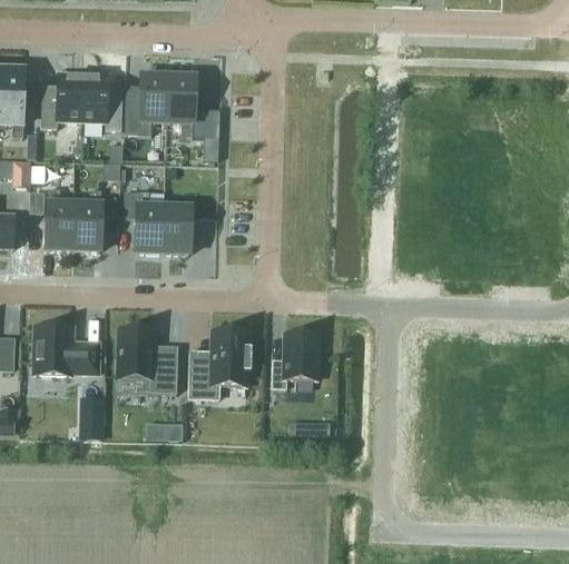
[(25,70),(0,69),(0,122),(12,124),(12,137),(23,137),(25,70)]
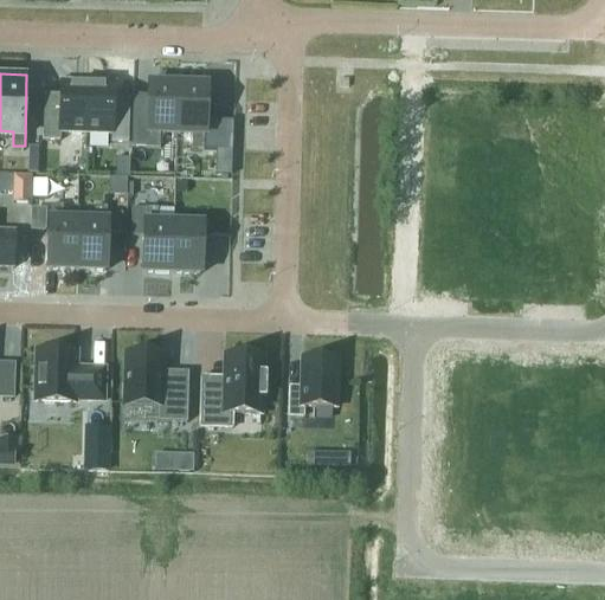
[(60,129),(85,129),(88,77),(60,77),(60,91),(45,90),(43,136),(60,136),(60,129)]
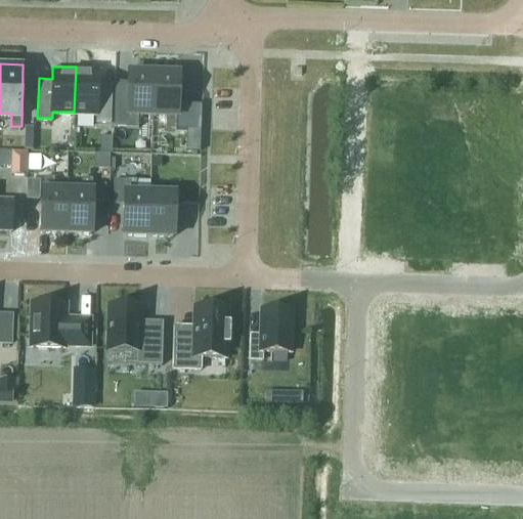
[(99,68),(76,67),(74,112),(96,113),(96,120),(111,120),(113,81),(98,80),(99,68)]
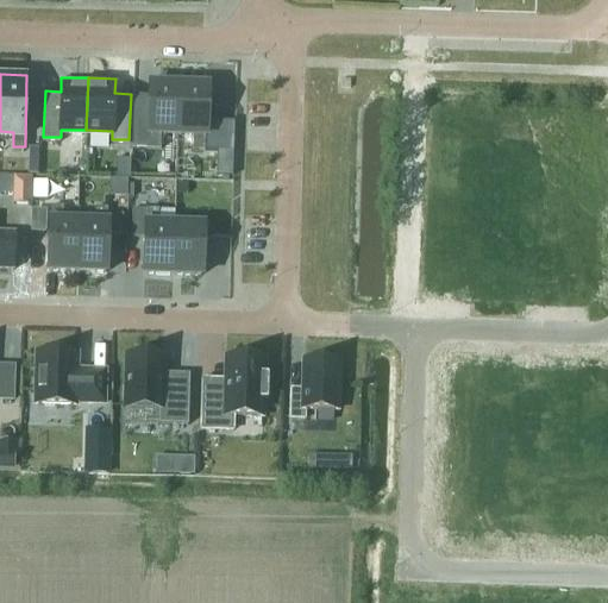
[(149,144),(162,145),(162,131),(177,131),(180,80),(151,80),(149,144)]
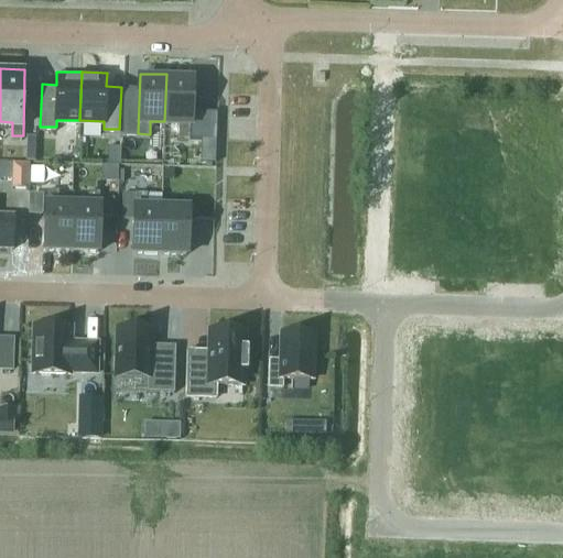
[(180,134),(191,135),(192,75),(166,74),(164,121),(180,122),(180,134)]
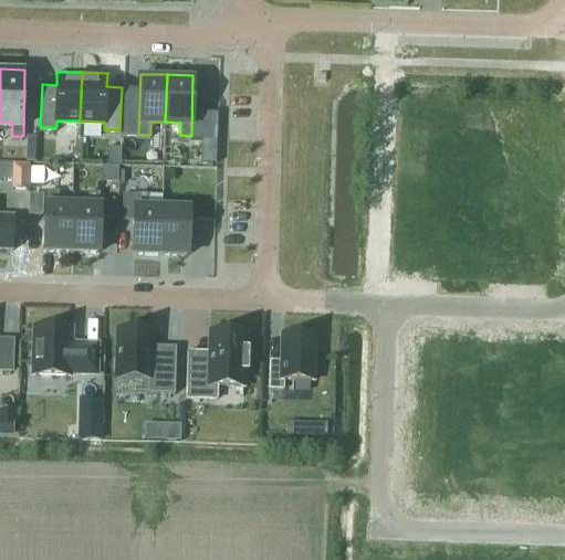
[(218,136),(219,109),(205,109),(203,136),(218,136)]
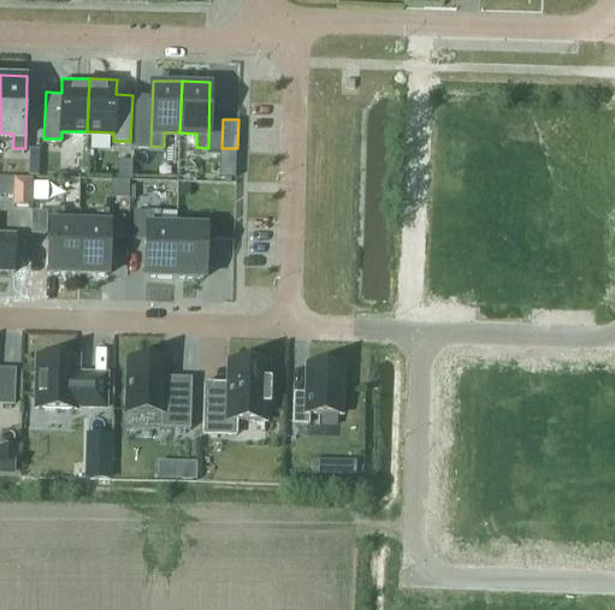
[(237,159),(237,149),(222,149),(222,159),(237,159)]
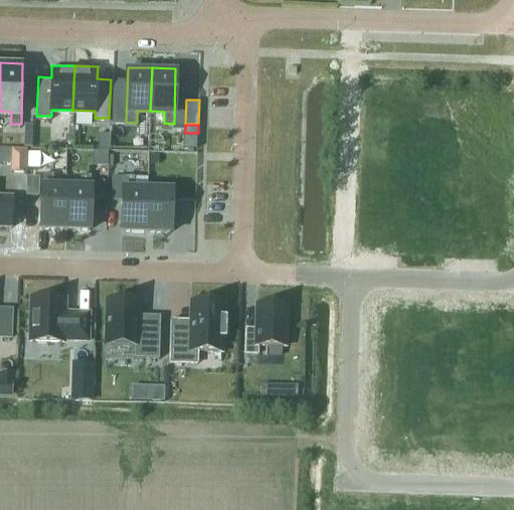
[(118,131),(118,145),(132,146),(133,132),(118,131)]
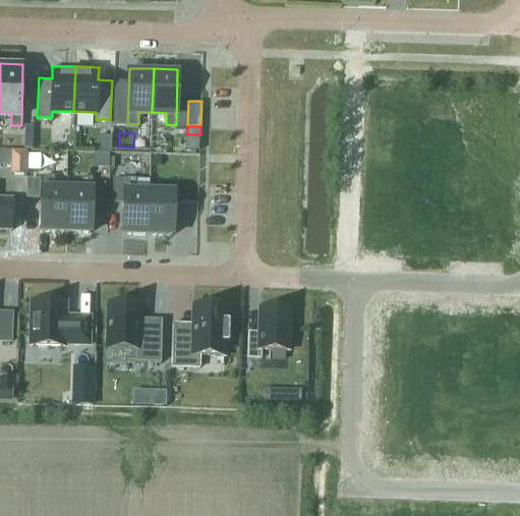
[(12,171),(26,171),(27,149),(0,148),(0,162),(12,163),(12,171)]
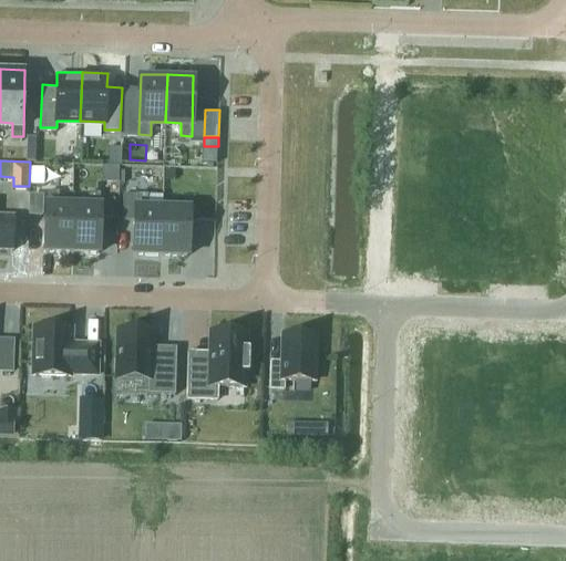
[(44,180),(45,164),(32,164),(31,180),(44,180)]
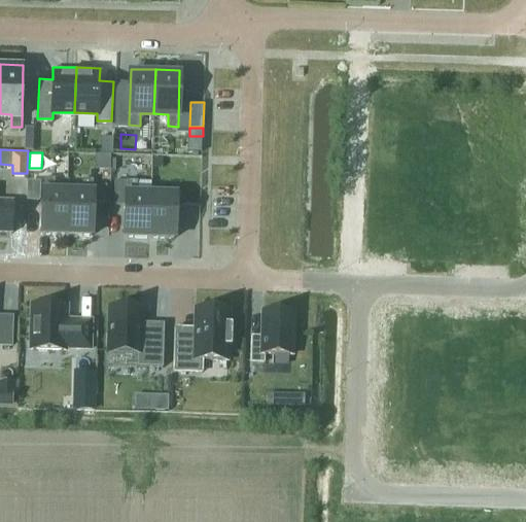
[(130,153),(115,152),(115,163),(130,164),(130,153)]
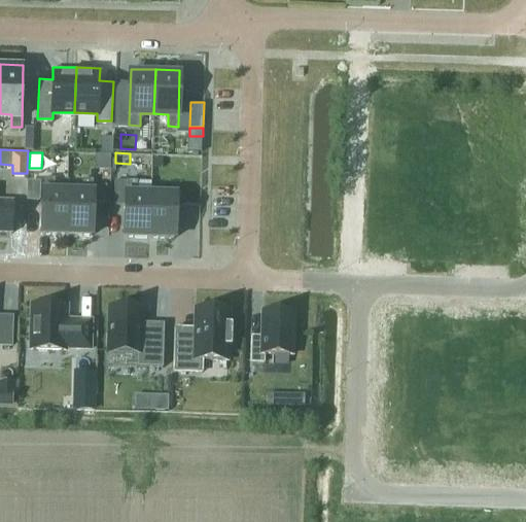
[(68,232),(69,187),(55,186),(56,175),(45,174),(43,231),(68,232)]
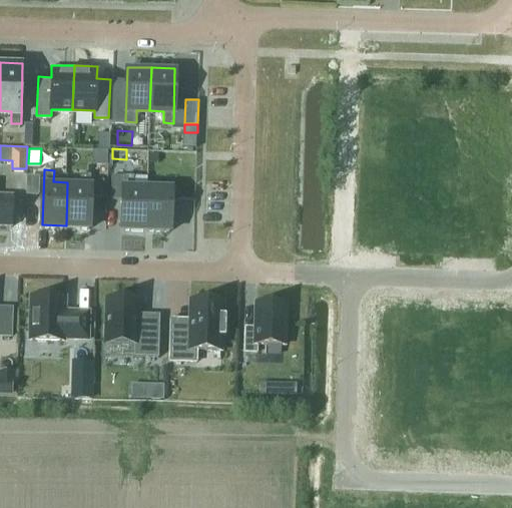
[(90,194),(91,176),(91,171),(81,171),(80,182),(67,182),(66,225),(89,226),(90,194)]
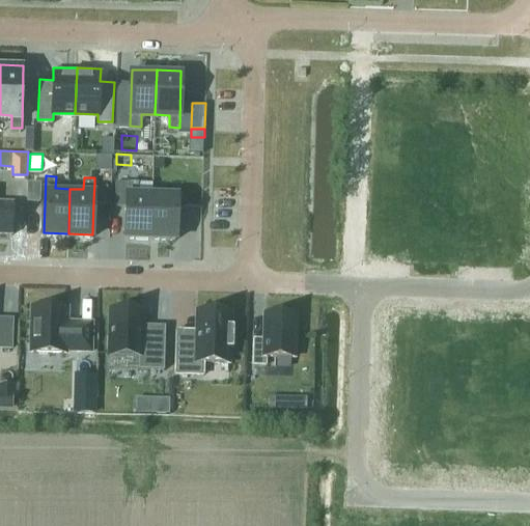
[(152,192),(139,191),(139,180),(129,178),(127,236),(151,236),(152,192)]
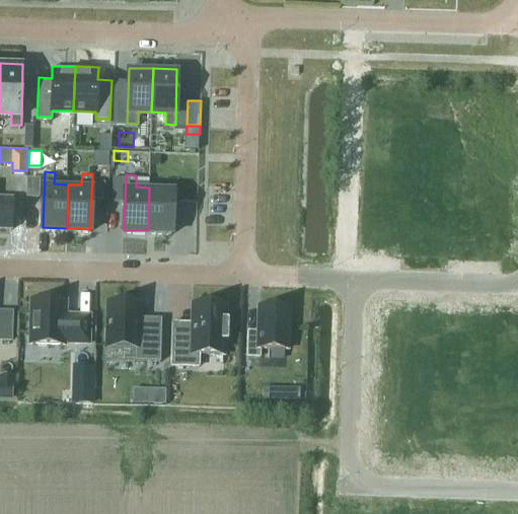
[(27,194),(38,194),(39,176),(28,176),(27,194)]
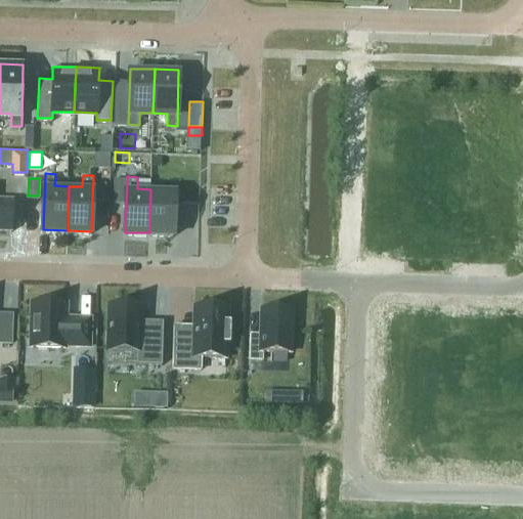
[(92,199),(105,200),(106,181),(93,180),(92,199)]
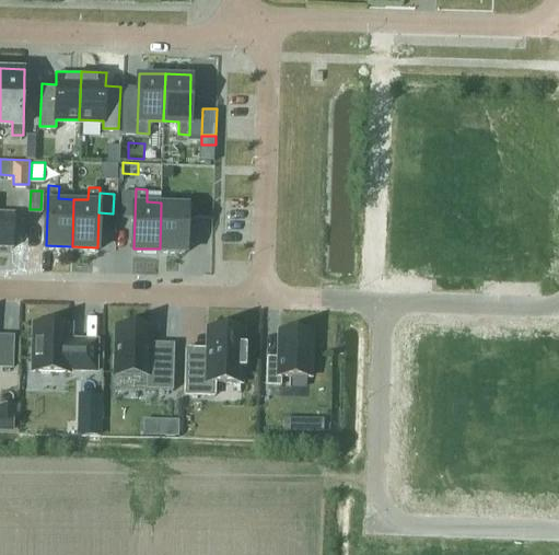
[(187,203),(161,203),(160,249),(186,250),(187,203)]
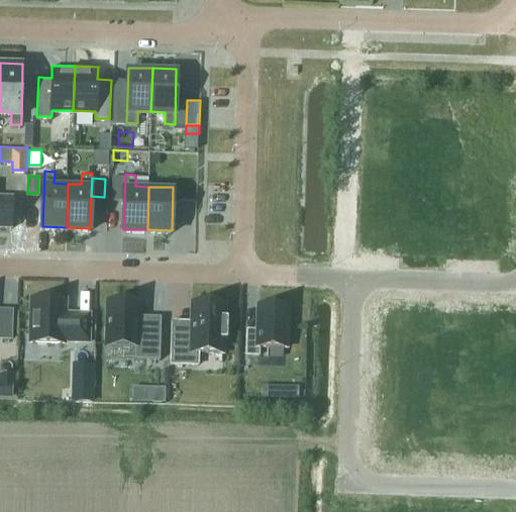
[(0,224),(12,225),(13,194),(0,193),(0,224)]
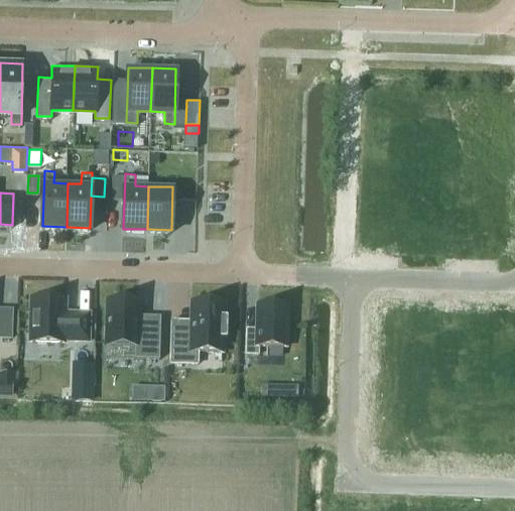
[(66,295),(32,294),(31,339),(63,340),(63,338),(89,338),(90,310),(65,309),(66,295)]
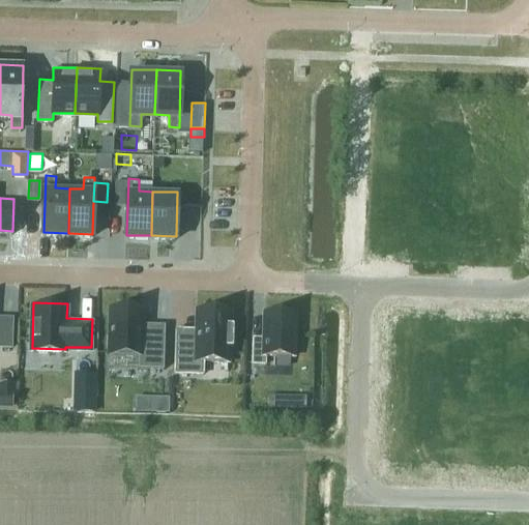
[(148,324),(142,323),(143,307),(112,305),(110,352),(141,353),(141,352),(165,352),(166,322),(148,322),(148,324)]
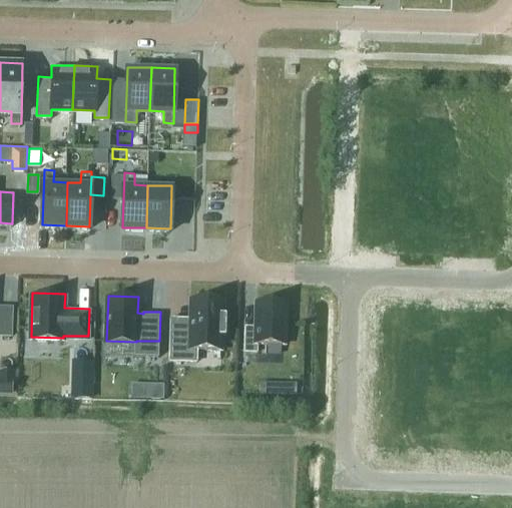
[(223,333),(224,314),(222,314),(222,299),(190,298),(190,324),(170,323),(169,358),(196,359),(196,347),(221,347),(221,333),(223,333)]
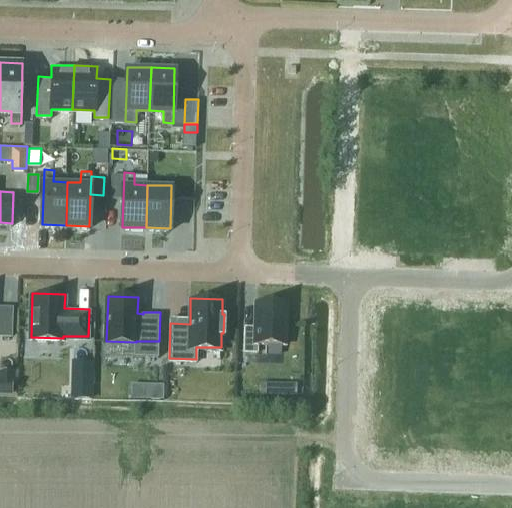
[(245,325),(244,349),(257,350),(258,342),(285,342),(286,301),(257,300),(256,326),(245,325)]
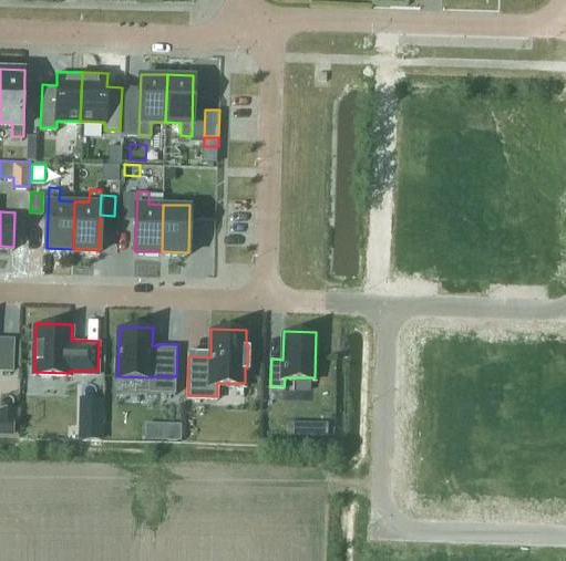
[(0,366),(12,367),(13,336),(0,335),(0,366)]
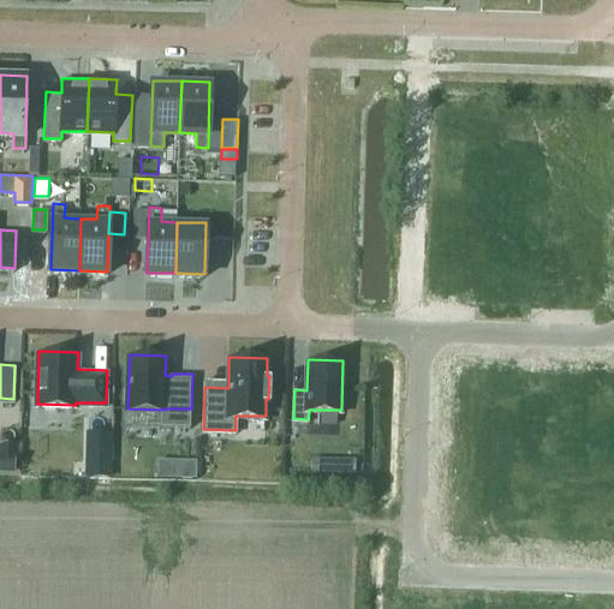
[(88,475),(109,475),(111,430),(89,430),(88,475)]
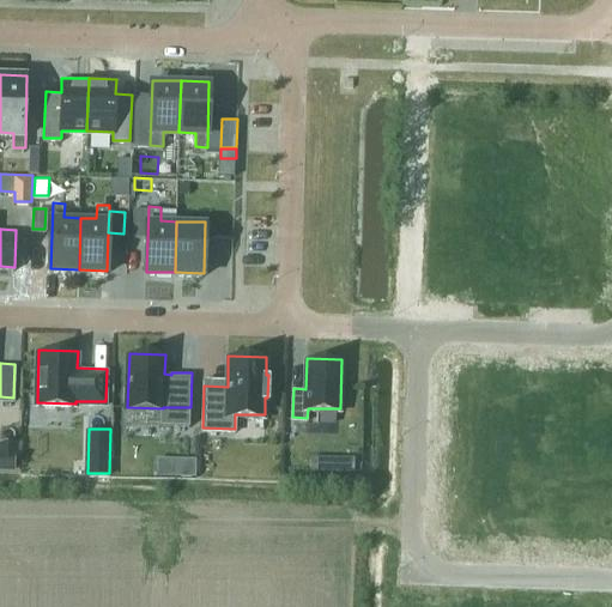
[(0,449),(0,463),(16,465),(17,438),(2,438),(1,450),(0,449)]
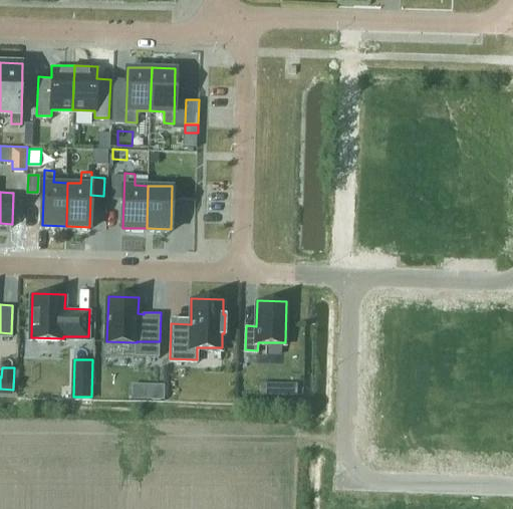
[(281,380),(281,393),(297,393),(297,382),(281,380)]
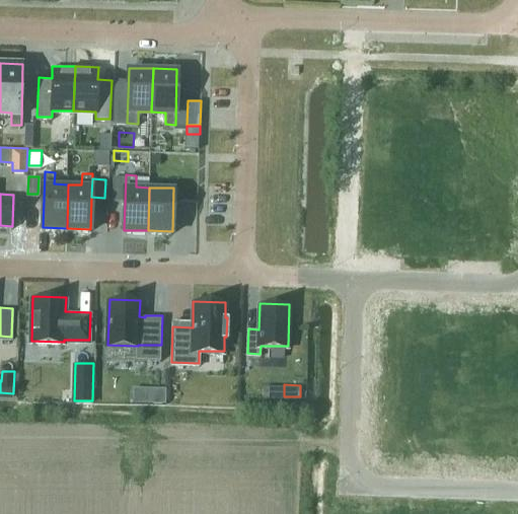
[(150,385),(149,401),(165,402),(166,386),(150,385)]
